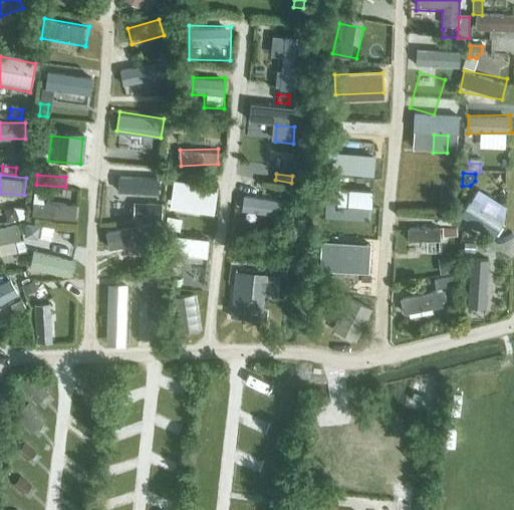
[(162,193),(161,175),(119,178),(120,196),(162,193)]
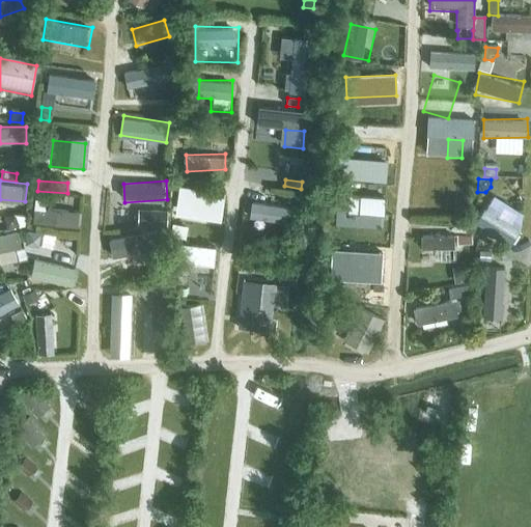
[(492,196),(481,222),(511,236),(523,210),(492,196)]
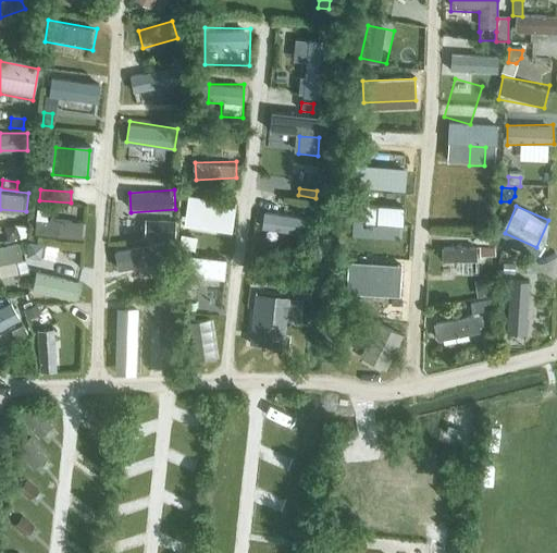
[(264,209),(262,228),(308,233),(310,214),(264,209)]
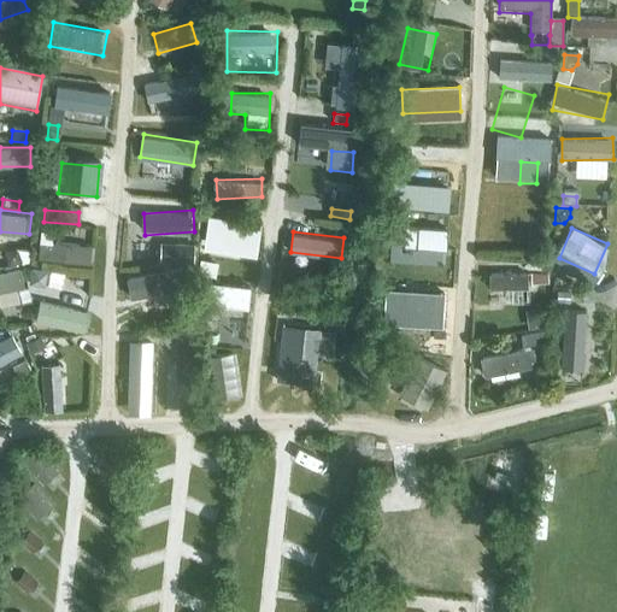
[(45,262),(93,262),(94,242),(45,241),(45,262)]
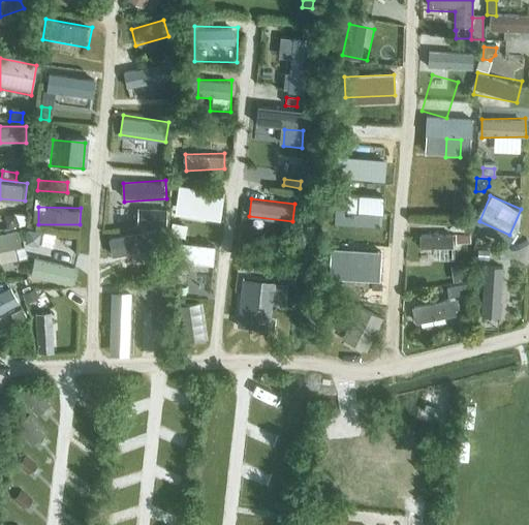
[(152,214),(151,227),(165,227),(166,214),(152,214)]
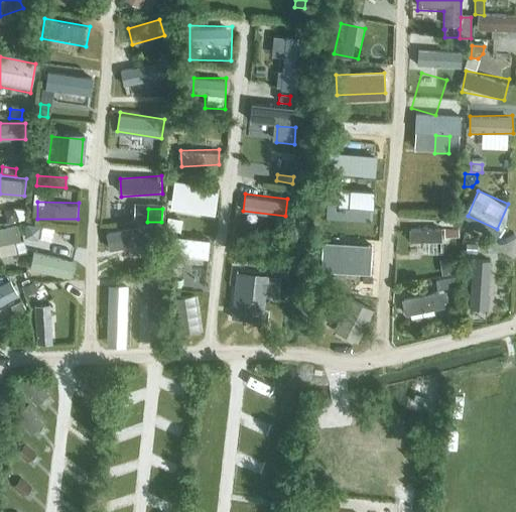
[(15,211),(5,214),(7,224),(17,221),(15,211)]
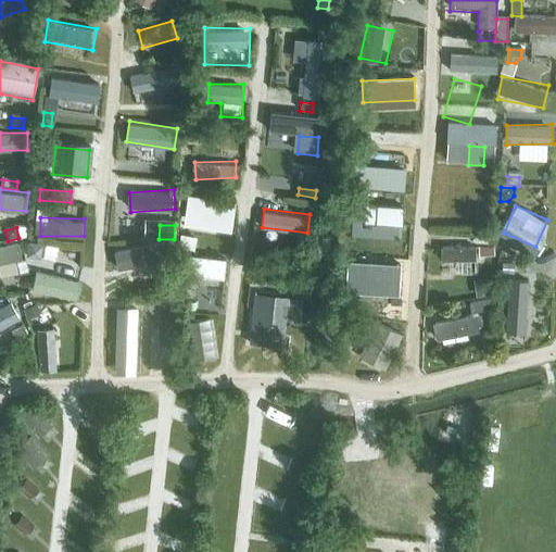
[(182,237),(180,250),(194,252),(197,239),(182,237)]
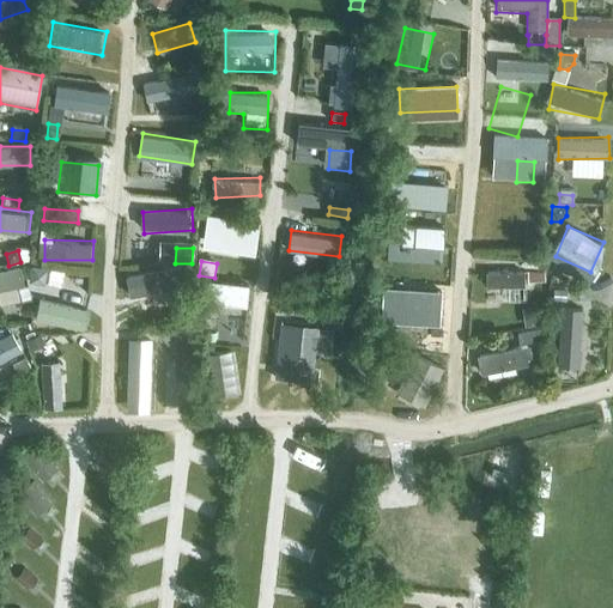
[(556,265),(550,274),(558,280),(564,271),(556,265)]
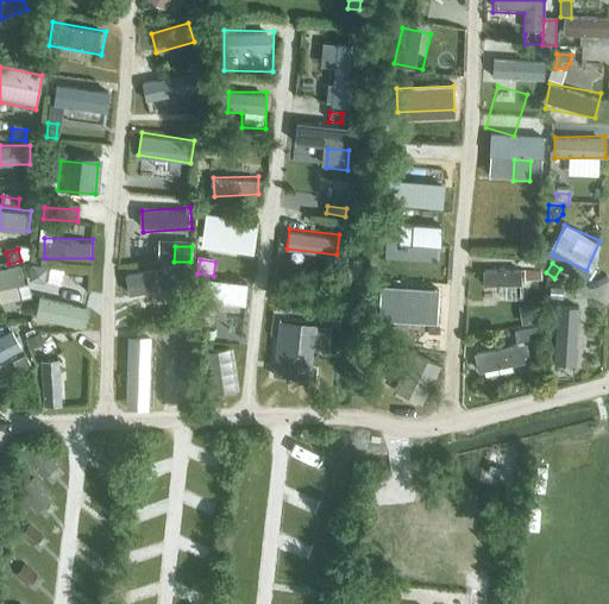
[(135,283),(142,299),(181,281),(174,265),(135,283)]
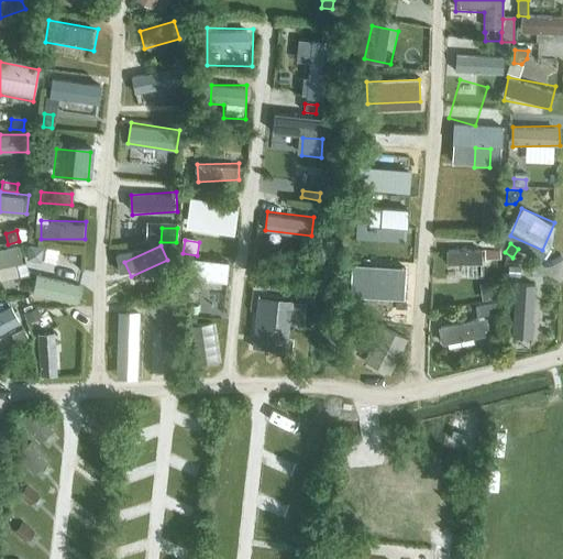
[(485,278),(484,248),(448,249),(449,278),(485,278)]
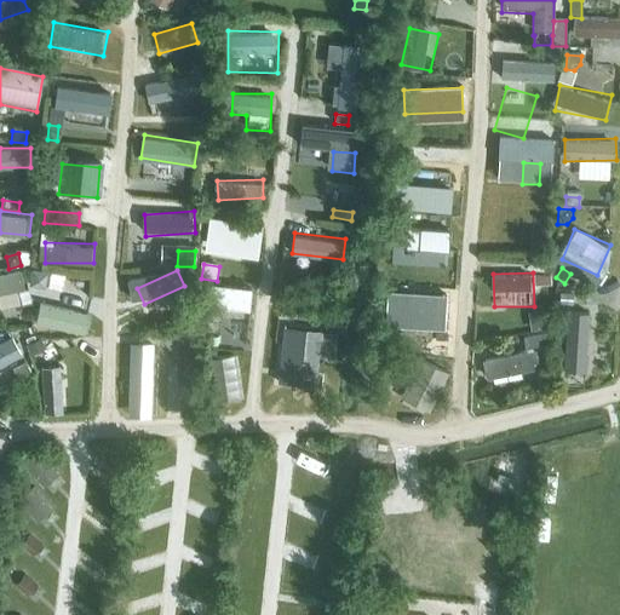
[(33,275),(30,289),(38,291),(44,286),(46,276),(33,275)]
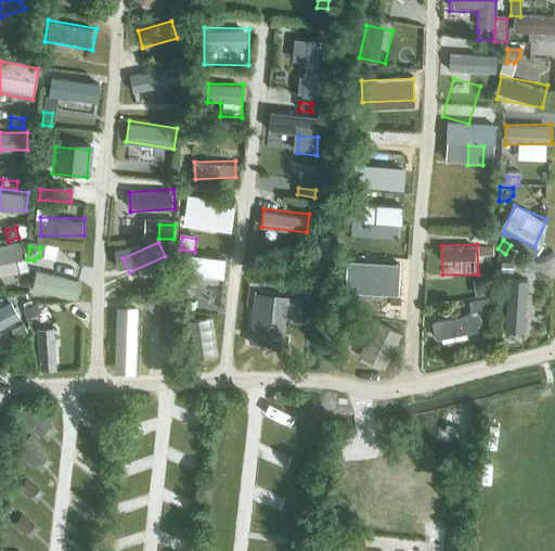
[(492,250),(477,251),(478,259),(492,259),(492,250)]
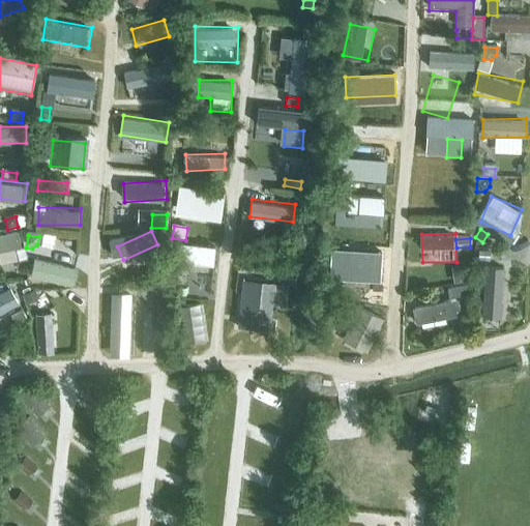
[(219,247),(174,243),(171,268),(216,272),(219,247)]
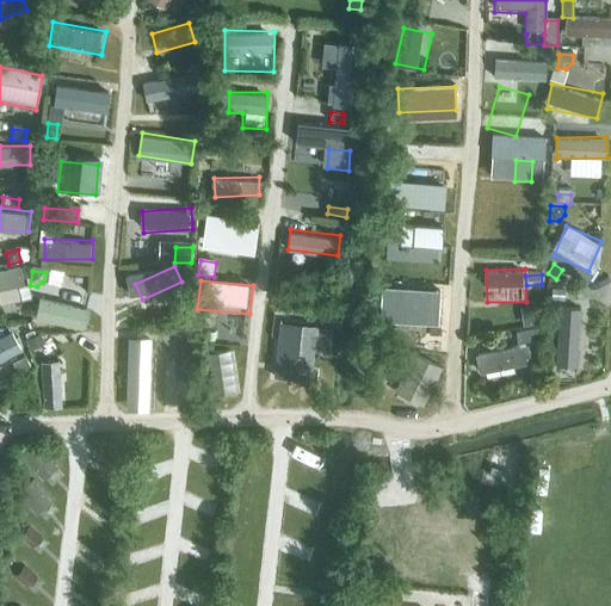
[(28,288),(17,290),(20,303),(30,301),(28,288)]
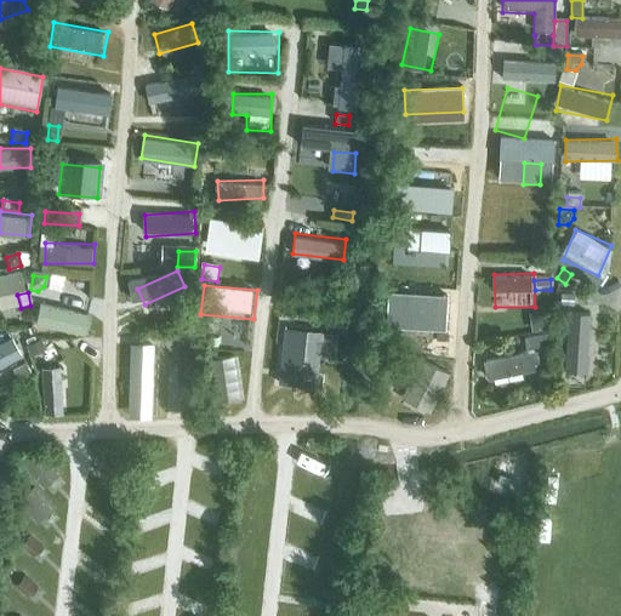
[(450,325),(451,301),(393,296),(391,320),(450,325)]
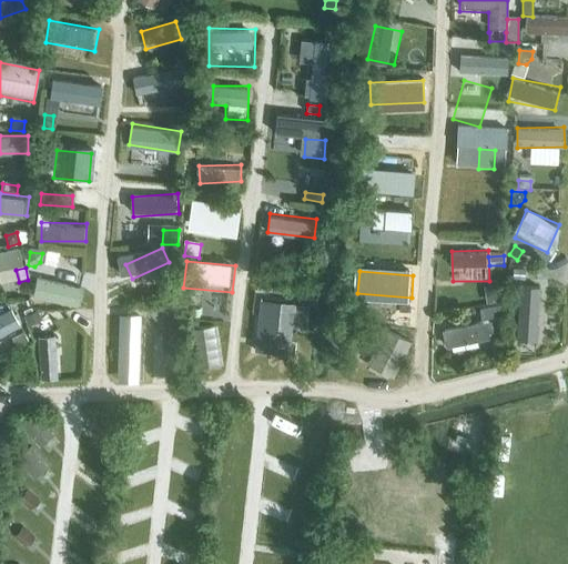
[(514,273),(514,282),(525,282),(525,273),(514,273)]
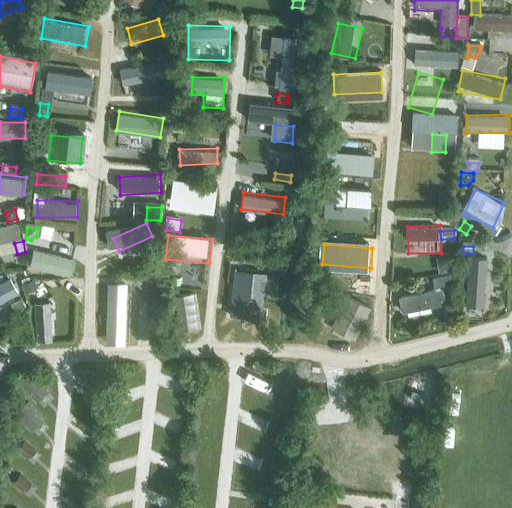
[(34,250),(31,269),(72,276),(75,257),(34,250)]
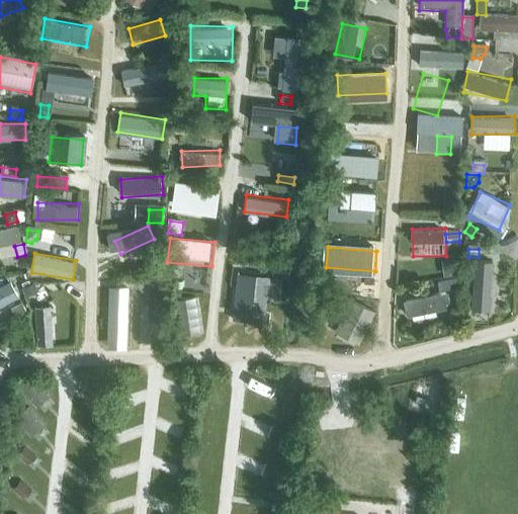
[(271,260),(270,272),(287,273),(288,261),(271,260)]
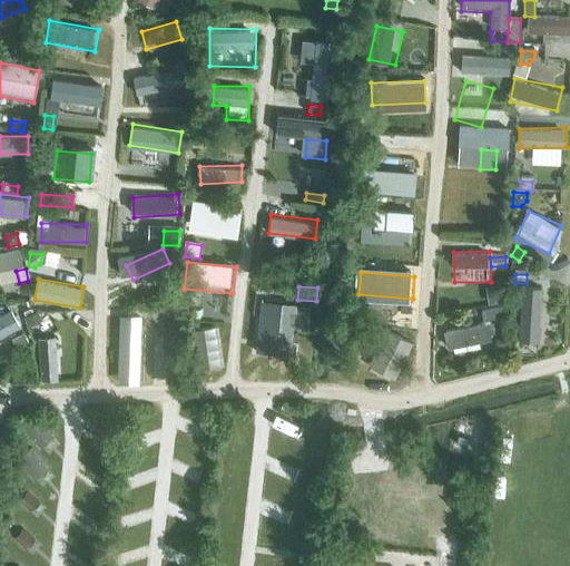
[(500,289),(490,291),(493,306),(503,304),(500,289)]
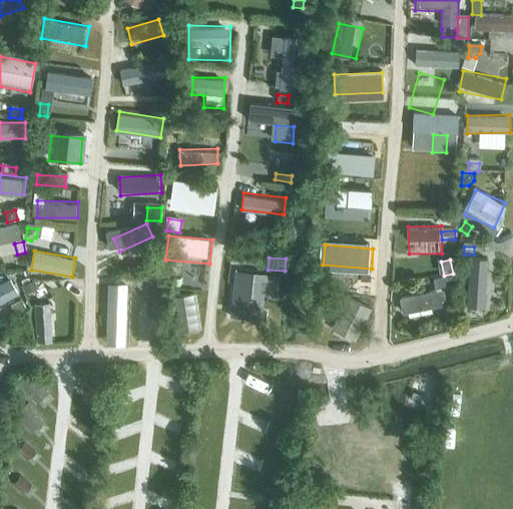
[(234,273),(229,320),(260,324),(265,277),(234,273)]
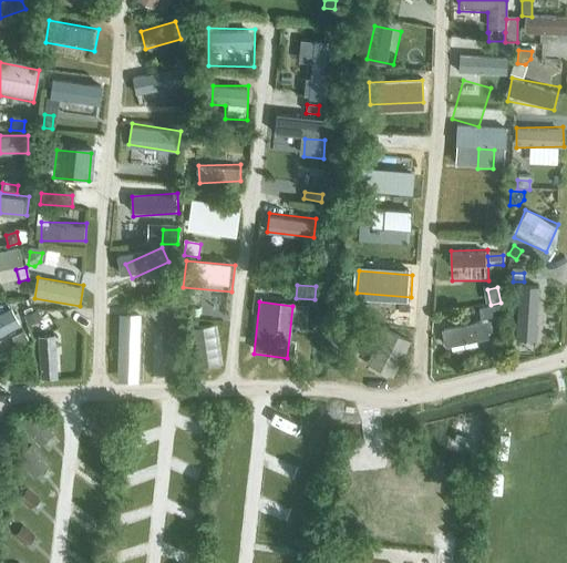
[(480,321),(501,318),(498,308),(478,313),(480,321)]
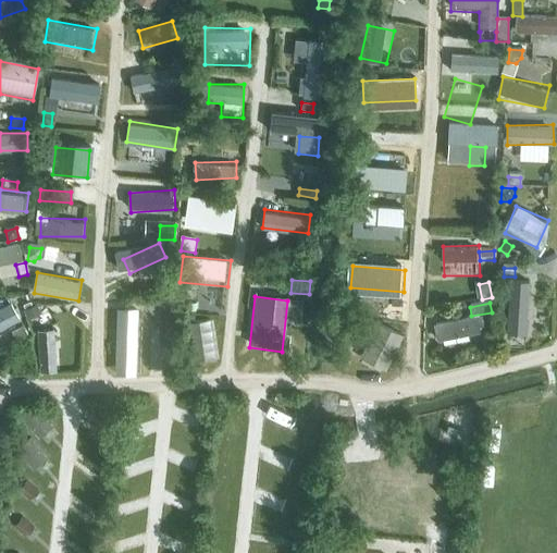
[(15,305),(0,309),(0,331),(22,322),(15,305)]
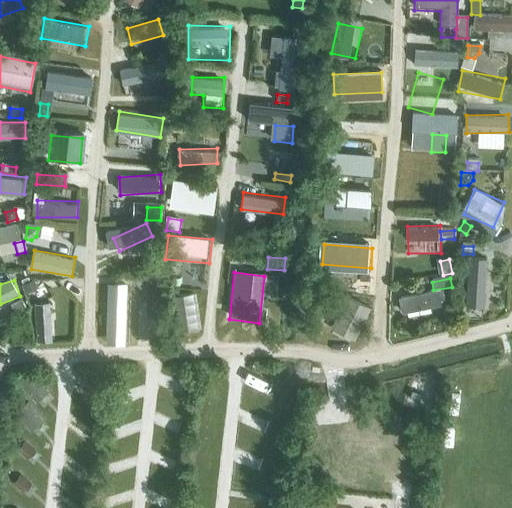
[(109,280),(107,341),(127,342),(129,281),(109,280)]
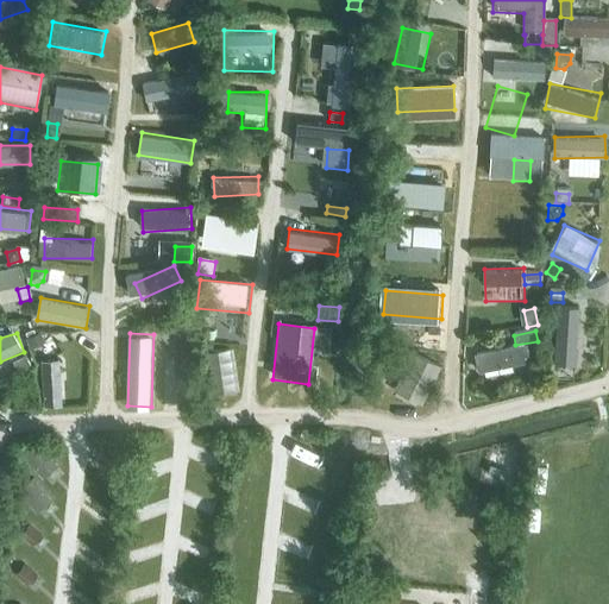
[(39,337),(27,341),(31,350),(43,345),(39,337)]
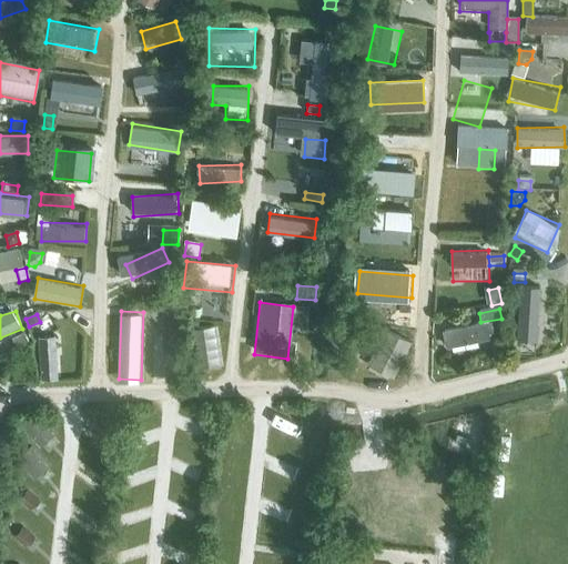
[(22,336),(11,342),(17,352),(28,346),(22,336)]
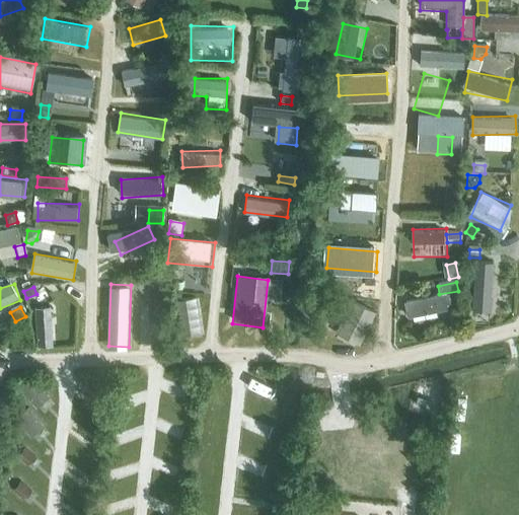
[(35,411),(50,398),(32,379),(19,391),(35,411)]
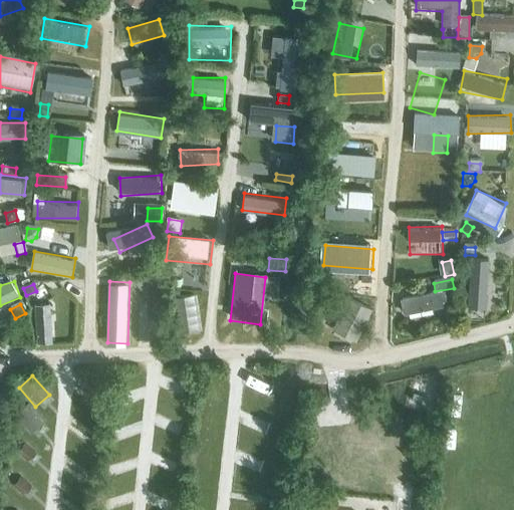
[(30,435),(44,423),(28,405),(14,417),(30,435)]
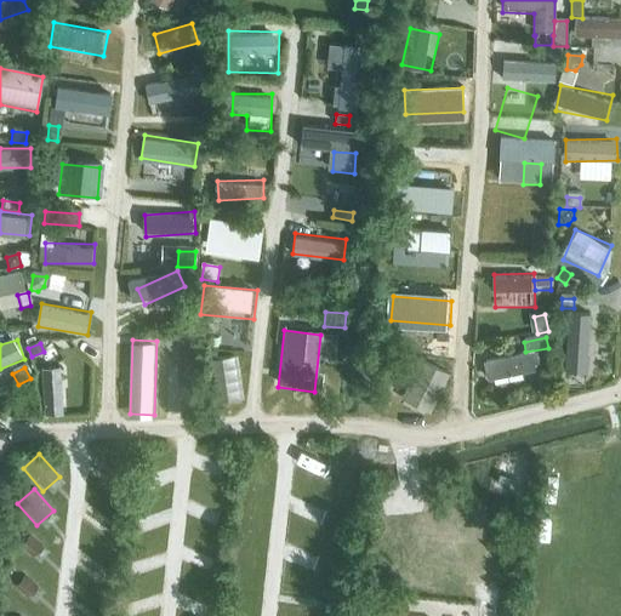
[(33,560),(43,549),(29,539),(20,549),(33,560)]
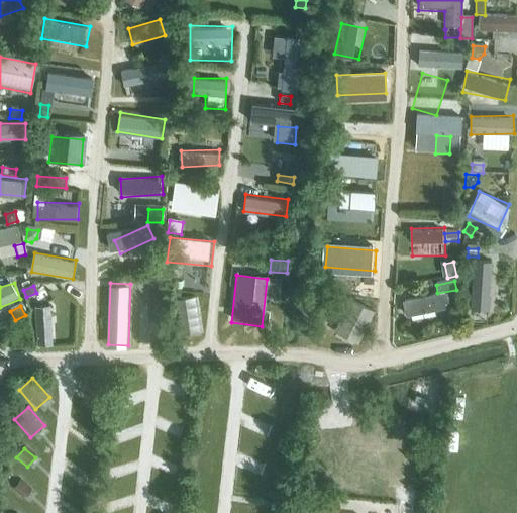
[(23,500),(31,492),(20,482),(12,490),(23,500)]
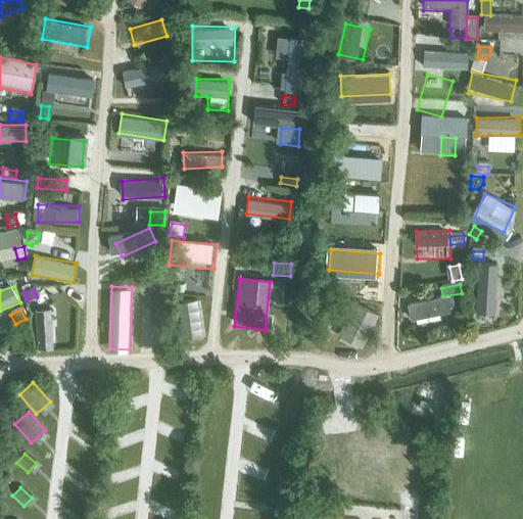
[(311,515),(313,498),(300,496),(298,513),(311,515)]
